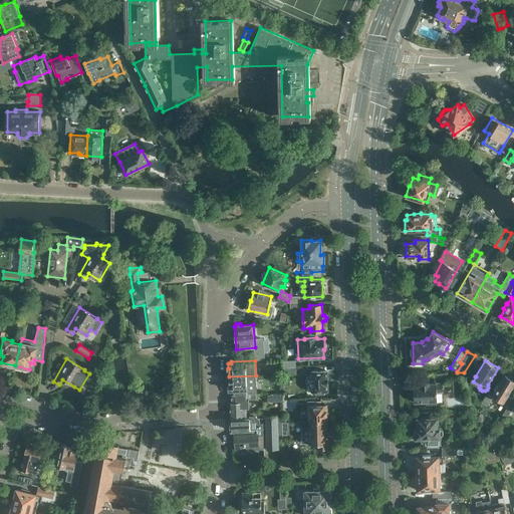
[(284,375),(296,375),(296,367),(283,368),(284,375)]
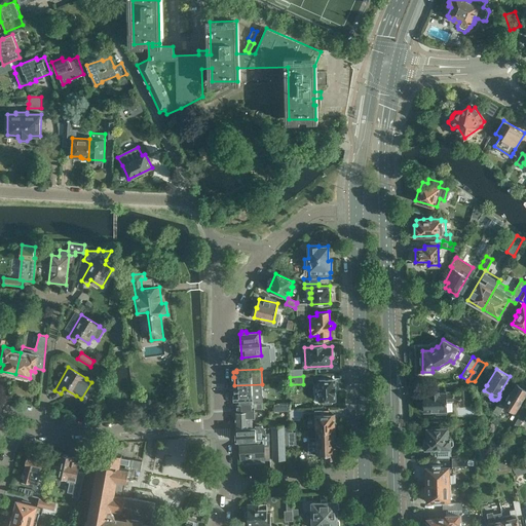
[(318,379),(318,401),(323,401),(323,404),(333,403),(332,400),(335,400),(334,378),(318,379)]
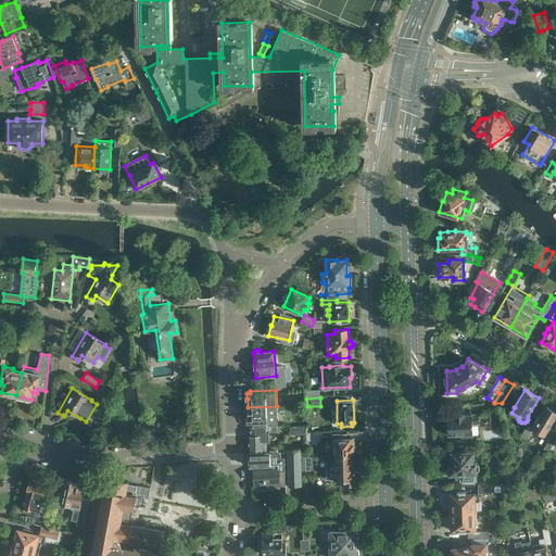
[(534,421),(535,422),(533,425),(529,422),(521,436),(527,439),(532,430),(536,432),(538,430),(545,436),(555,417),(555,411),(555,412),(555,409),(555,408),(551,405),(548,406),(546,405),(540,416),(539,416),(534,421)]
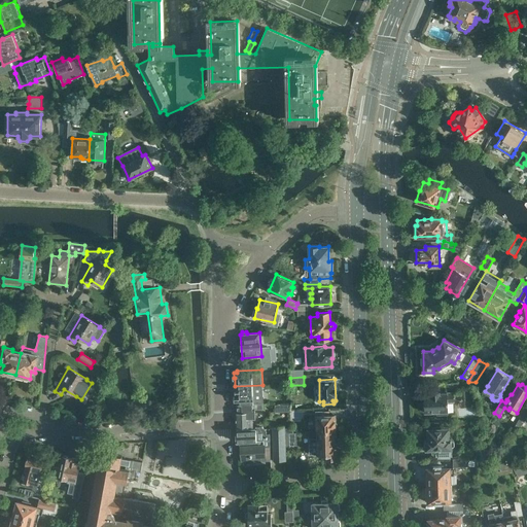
[(235,395),(235,400),(240,400),(241,405),(258,403),(264,403),(262,385),(235,386),(236,395),(235,395)]
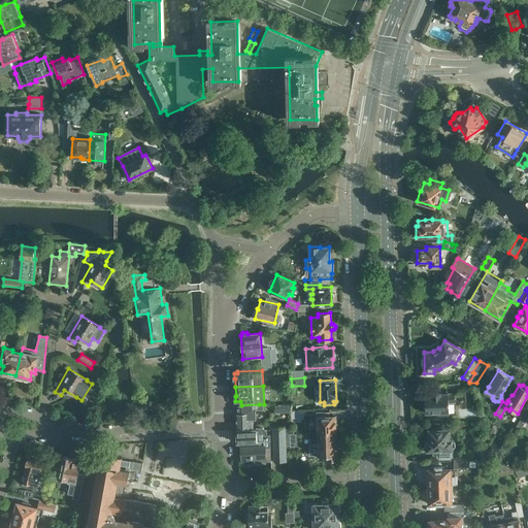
[(432,393),(425,394),(425,413),(436,413),(437,415),(449,415),(448,402),(454,402),(454,393),(440,393),(440,392),(432,392),(432,393)]
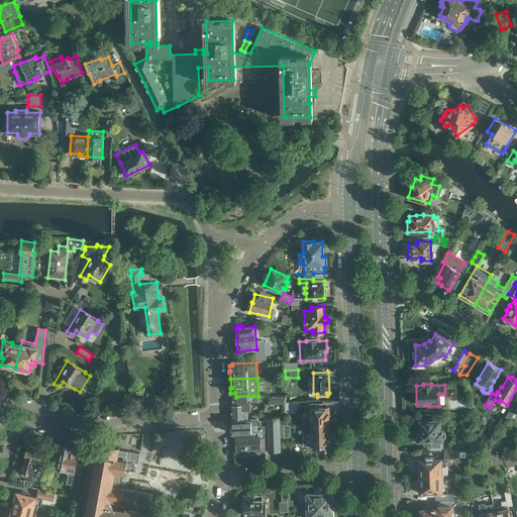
[(231,405),(231,420),(244,419),(244,413),(247,413),(247,411),(250,411),(249,402),(253,402),(253,396),(236,397),(233,397),(233,405),(231,405)]
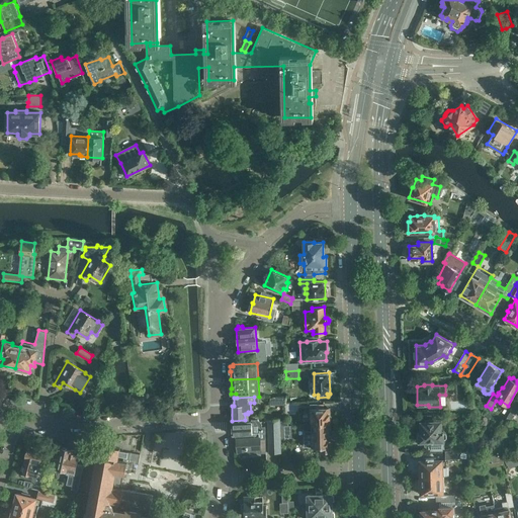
[(517,404),(516,403),(506,418),(510,420),(514,414),(515,414),(517,412),(517,404)]
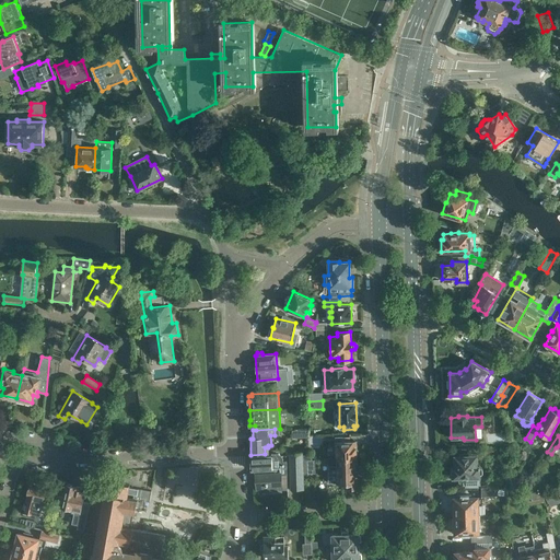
[(336,442),(336,458),(336,459),(357,458),(356,453),(358,452),(358,450),(356,447),(356,441),(336,442)]
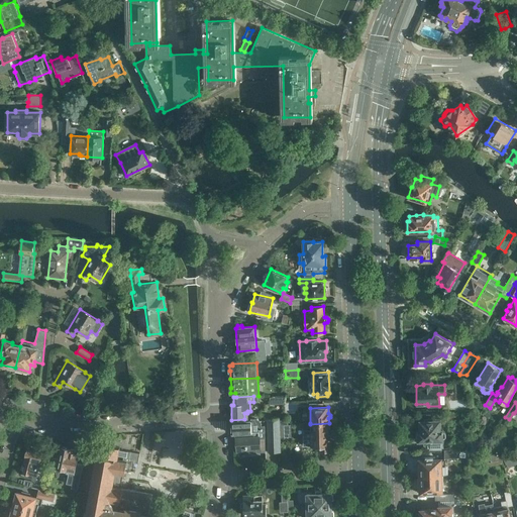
[(268,452),(269,452),(281,451),(280,437),(284,437),(284,425),(280,425),(280,417),(267,418),(268,452)]
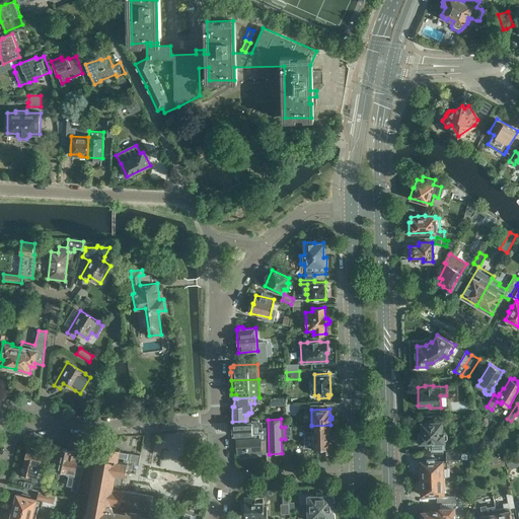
[(422,432),(420,432),(420,442),(433,442),(443,442),(444,441),(444,440),(446,440),(447,438),(447,434),(446,433),(444,433),(444,432),(441,432),(441,422),(437,422),(437,420),(425,420),(425,423),(421,423),(422,432)]
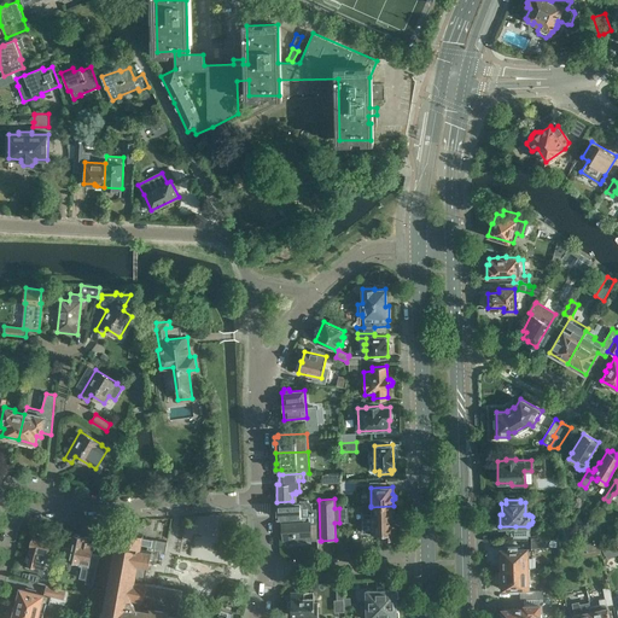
[(298,503),(278,505),(278,518),(283,517),(301,516),(316,516),(316,509),(313,509),(313,505),(308,501),(298,501),(298,503)]
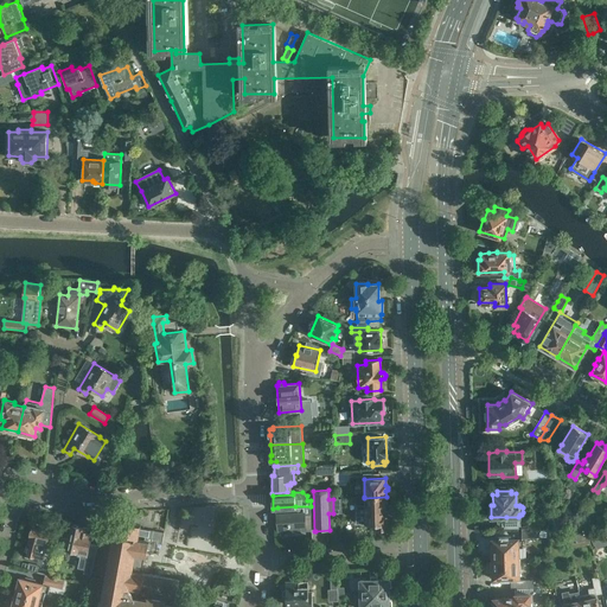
[(356,505),(356,524),(376,523),(376,528),(378,528),(379,530),(381,531),(383,531),(384,530),(385,528),(388,528),(387,521),(389,519),(389,517),(387,515),(387,506),(388,504),(388,502),(387,500),(387,497),(364,498),(364,505),(356,505)]
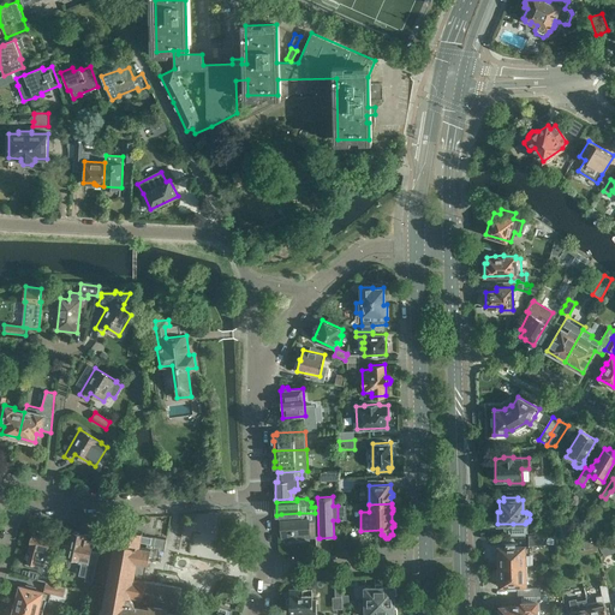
[(299,513),(281,514),(282,538),(305,537),(305,538),(316,538),(316,521),(310,521),(310,519),(308,519),(308,513),(299,513)]
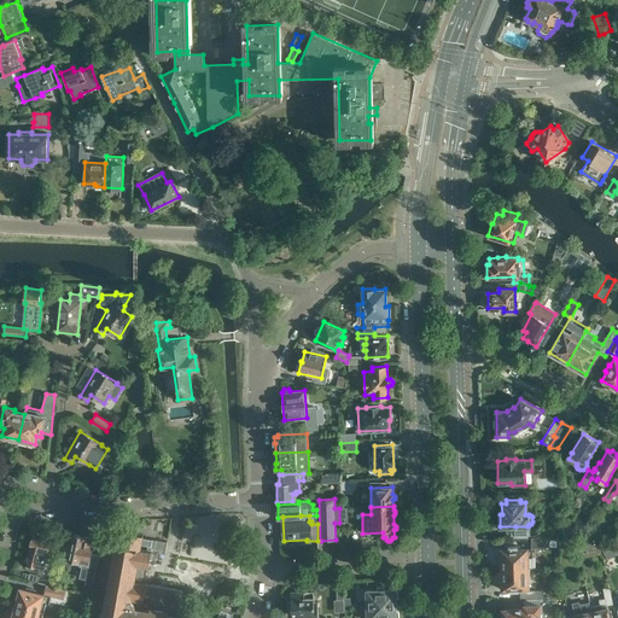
[(516,529),(511,529),(511,535),(513,535),(513,537),(528,537),(528,528),(528,526),(516,526),(516,529)]
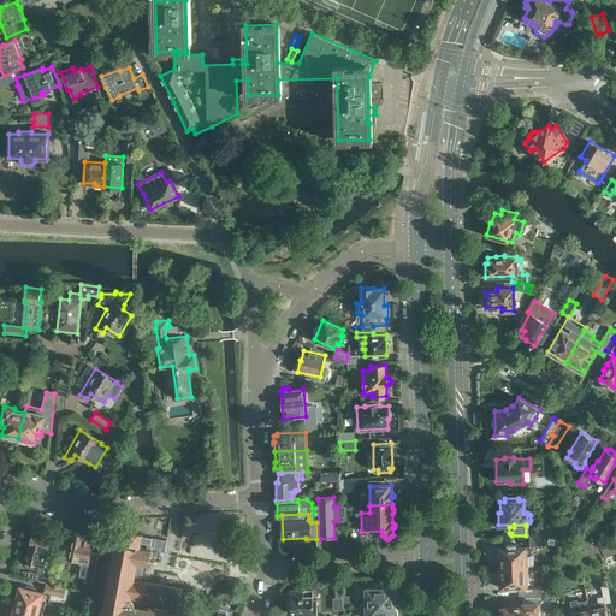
[(130,532),(114,529),(113,538),(120,540),(120,543),(140,546),(140,548),(152,550),(165,552),(167,540),(152,537),(152,538),(142,535),(142,533),(130,531),(130,532)]
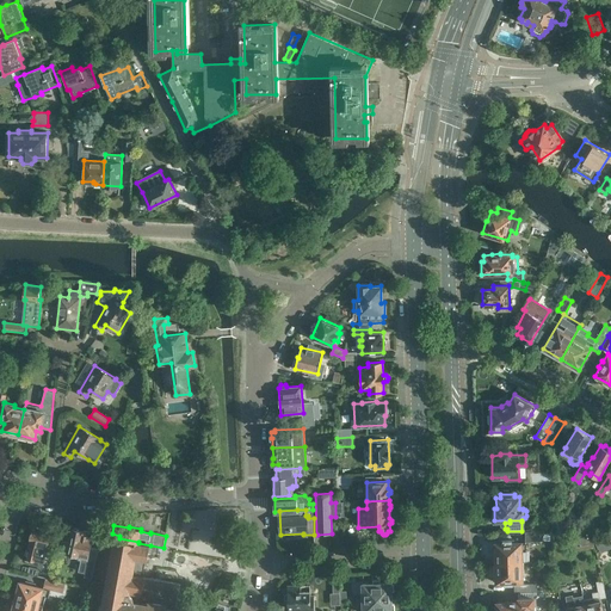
[(68,553),(79,555),(79,559),(81,560),(79,571),(86,572),(85,575),(91,578),(97,551),(90,550),(92,538),(87,537),(87,536),(82,535),(82,532),(72,529),(69,542),(62,541),(60,550),(68,553)]
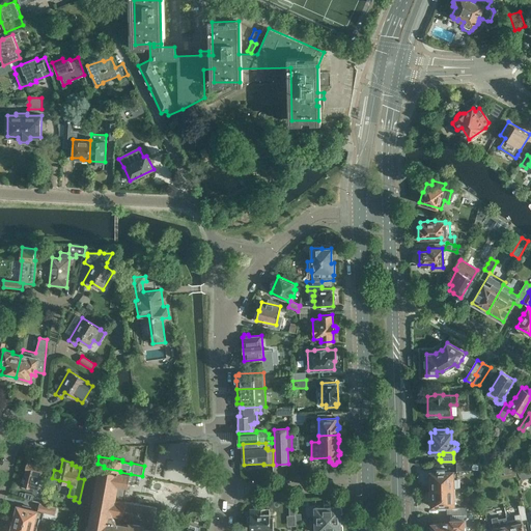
[(29,460),(23,484),(25,485),(24,486),(39,491),(46,465),(29,460)]
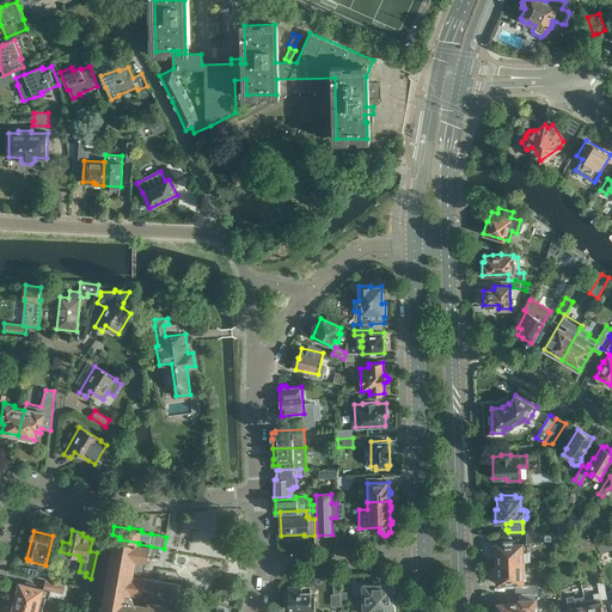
[(540,532),(526,532),(526,544),(527,544),(527,543),(542,543),(540,532)]
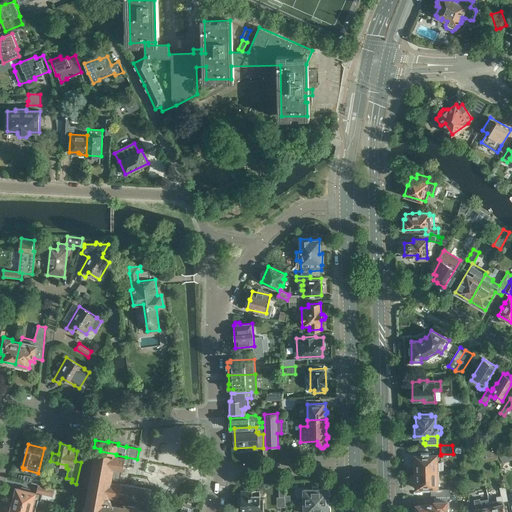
[(84,511),(155,511),(147,510),(151,488),(119,483),(121,468),(124,468),(126,457),(116,455),(116,454),(100,451),(96,450),(84,511)]
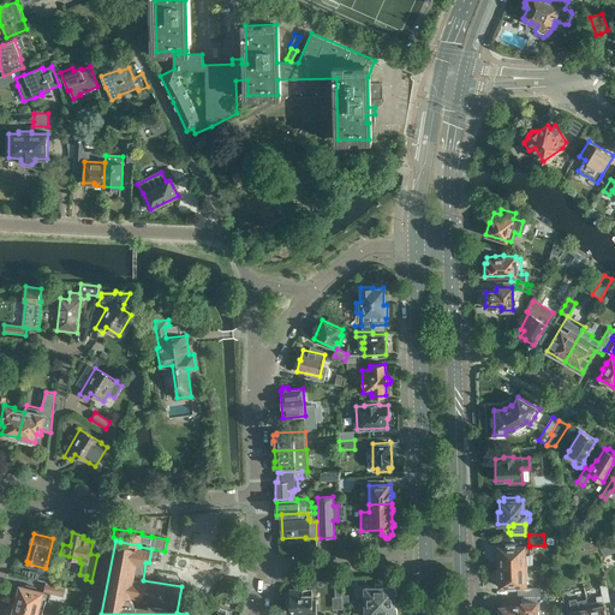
[(499,548),(500,567),(527,566),(527,555),(530,555),(530,547),(529,547),(517,547),(517,543),(505,543),(505,547),(499,548)]
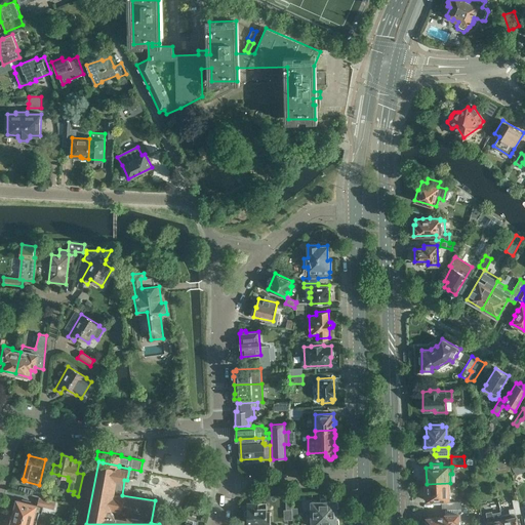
[(450,483),(427,484),(427,499),(432,499),(432,502),(441,502),(442,509),(445,509),(458,509),(461,509),(461,501),(449,502),(449,499),(448,499),(448,492),(450,492),(450,483)]
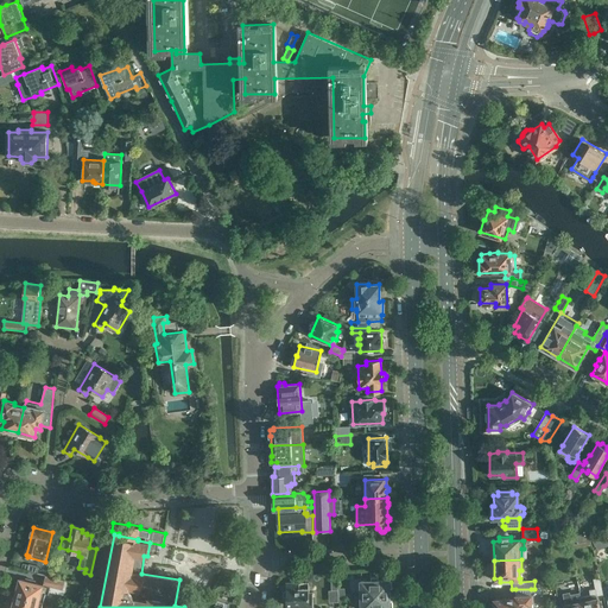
[(93,577),(84,575),(82,584),(92,586),(93,577)]
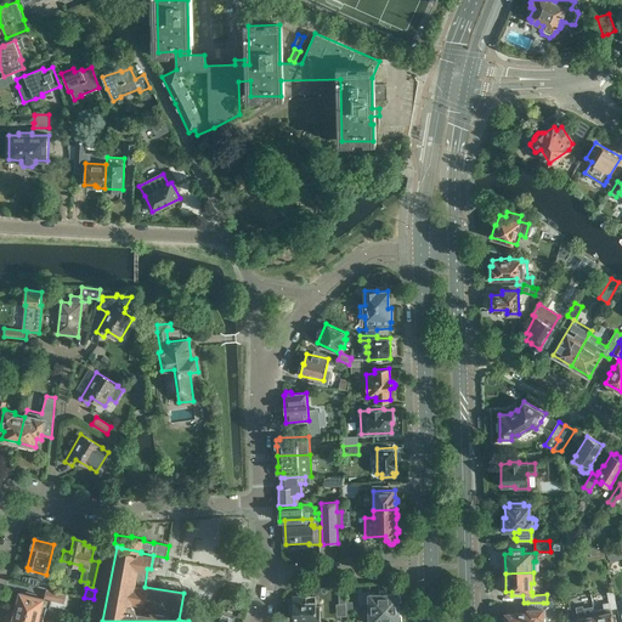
[(64,604),(67,593),(47,589),(45,598),(35,595),(35,594),(27,592),(27,594),(20,592),(16,609),(44,616),(46,606),(50,608),(52,600),(64,604)]
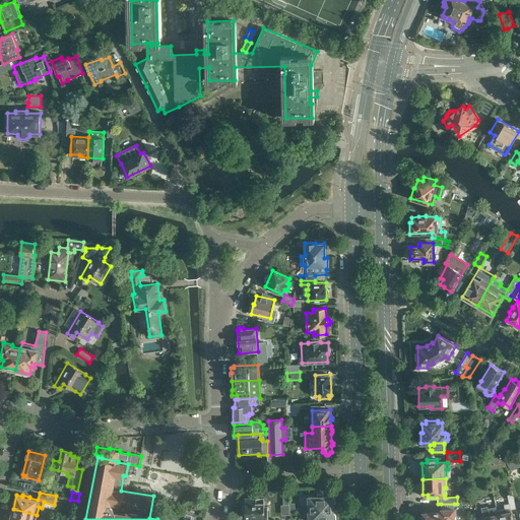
[(308,496),(308,509),(333,508),(333,496),(323,496),(323,493),(317,493),(317,496),(308,496)]
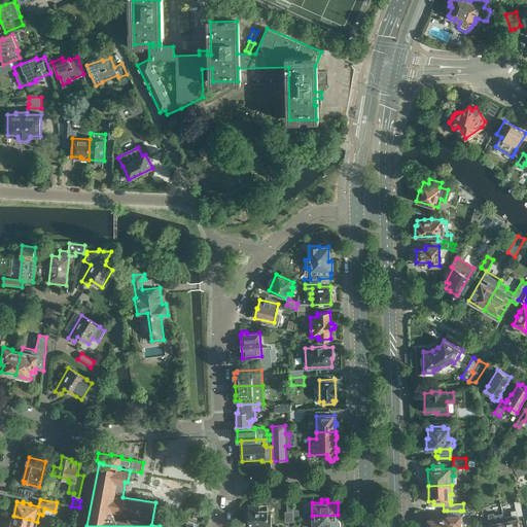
[(519,500),(515,501),(516,510),(514,511),(513,513),(513,517),(512,516),(502,517),(504,526),(520,526),(520,523),(519,523),(517,516),(522,515),(519,500)]
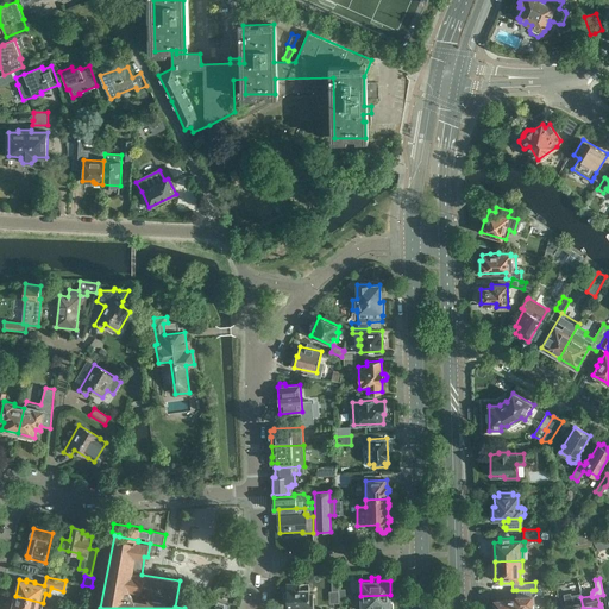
[(308,583),(286,583),(287,606),(288,607),(292,607),(292,608),(313,608),(313,592),(309,592),(308,583)]
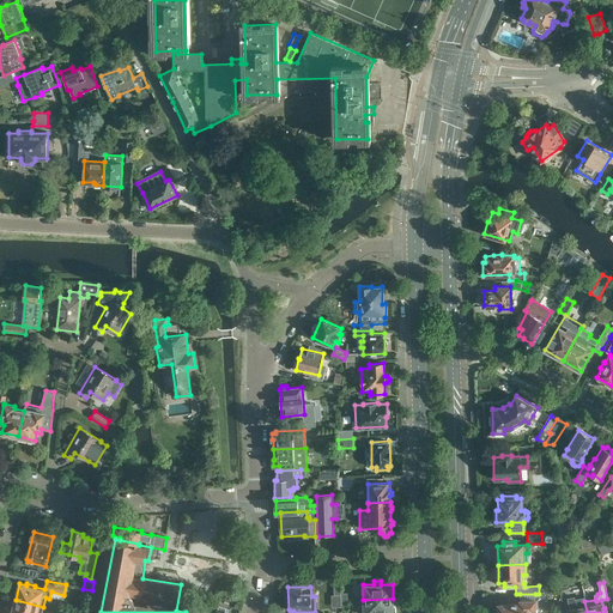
[(498,604),(497,612),(538,612),(538,608),(535,608),(534,599),(535,599),(535,594),(520,594),(520,602),(498,604)]
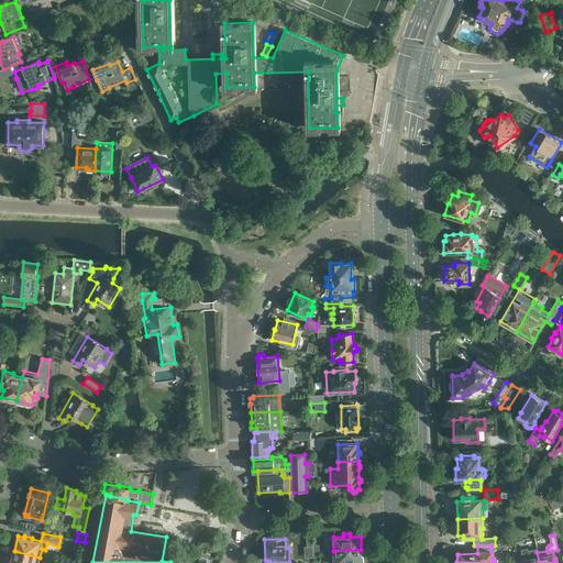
[(361,562),(361,550),(333,551),(333,562),(361,562)]
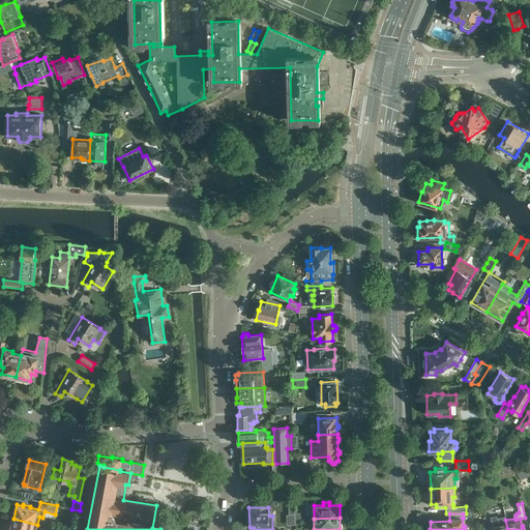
[(36,529),(37,525),(13,519),(9,529),(36,529)]
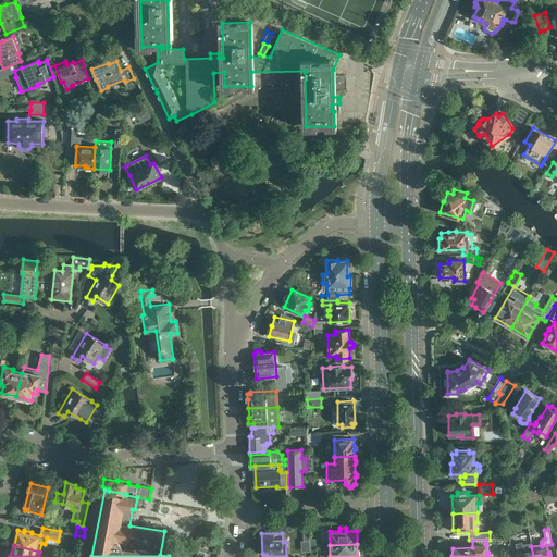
[(533,556),(531,546),(522,548),(522,551),(518,551),(518,556),(533,556)]
